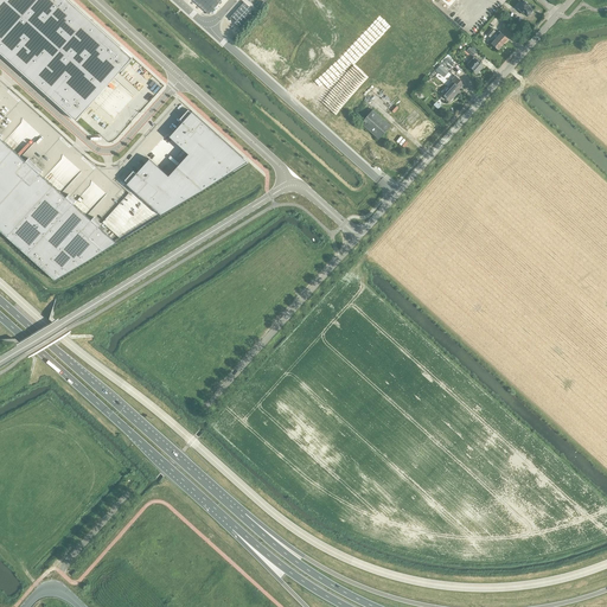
[(0,0),(0,52),(76,121),(91,103),(116,75),(132,57),(68,0),(0,0)]
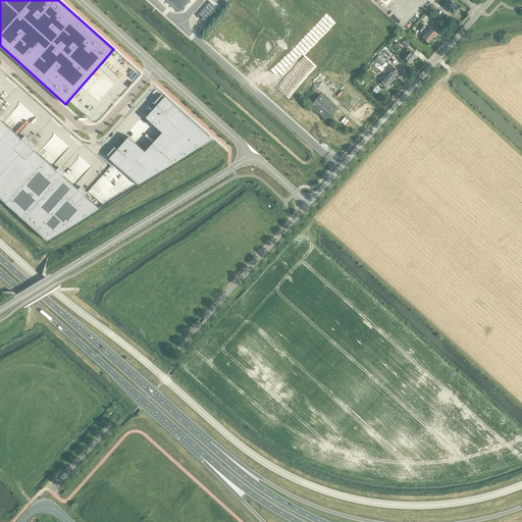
[(165,0),(179,12),(188,3),(190,0),(165,0)]
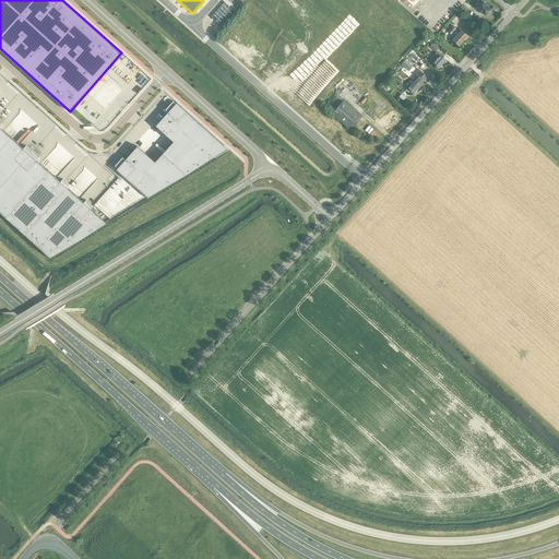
[(476,0),(482,3),(477,8),(486,15),(490,10),(486,6),(486,4),(482,0),(476,0)]
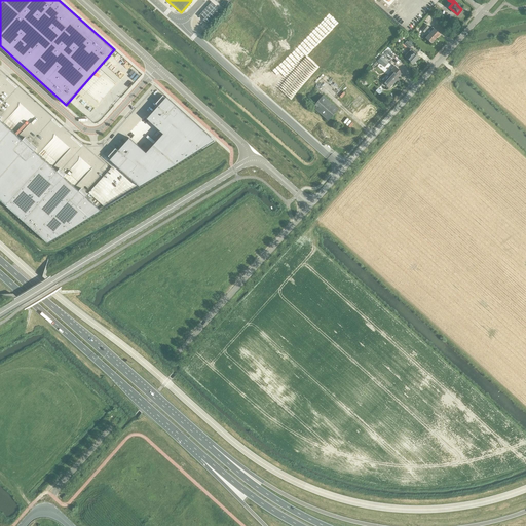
[(211,2),(198,15),(208,25),(221,10),(211,2)]
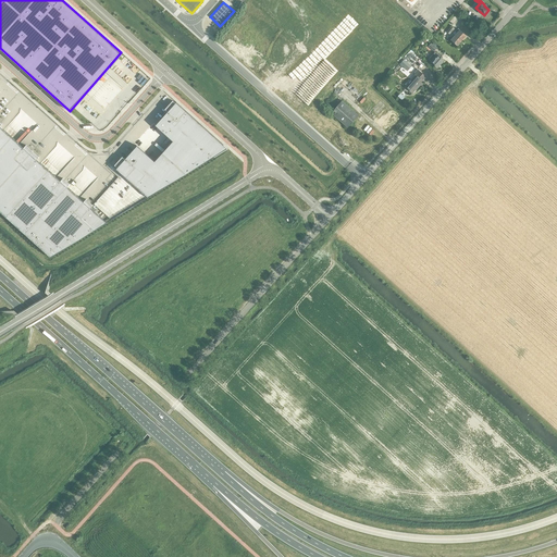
[(457,46),(466,36),(458,28),(456,31),(457,32),(450,39),(457,46)]
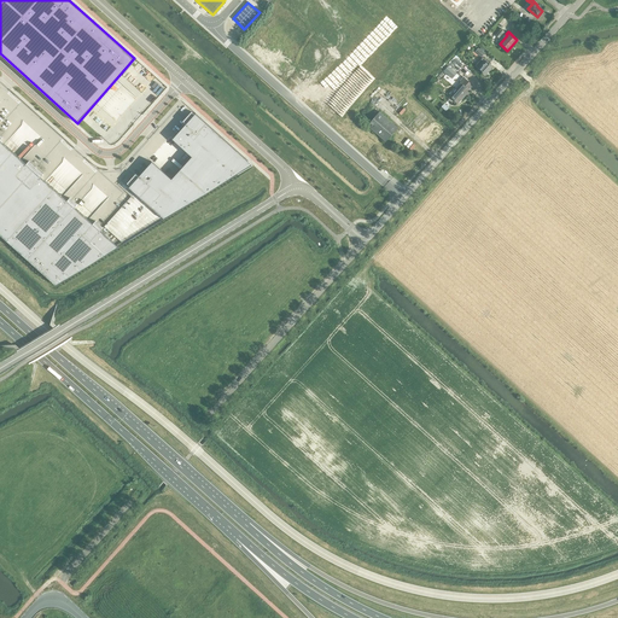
[(485,75),(493,66),(487,62),(485,62),(482,58),(481,62),(483,64),(478,70),(485,75)]
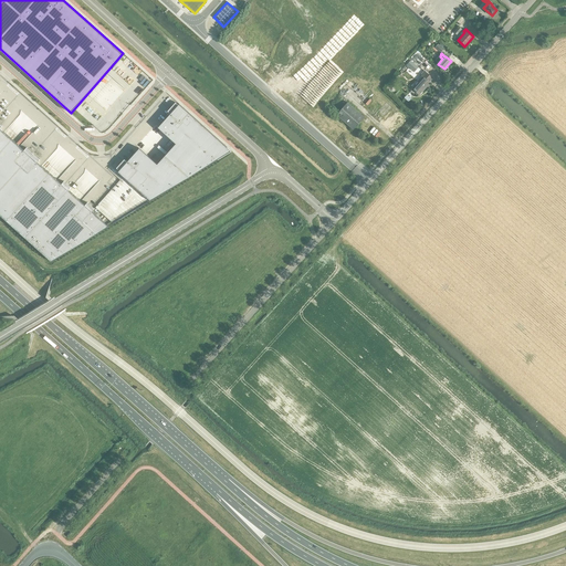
[(413,72),(418,67),(410,60),(406,64),(413,72)]
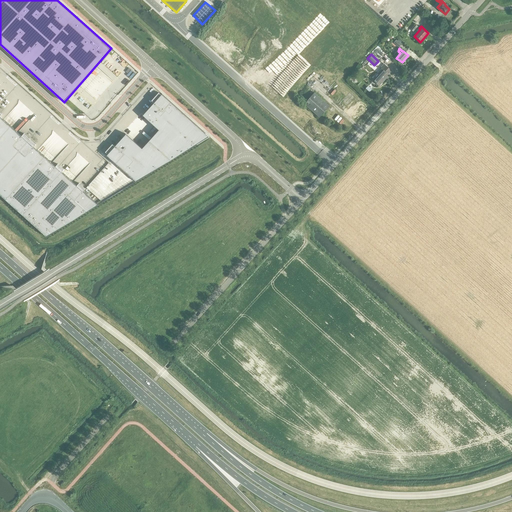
[(388,74),(391,71),(384,64),(380,68),(383,70),(373,80),(379,86),(389,75),(388,74)]
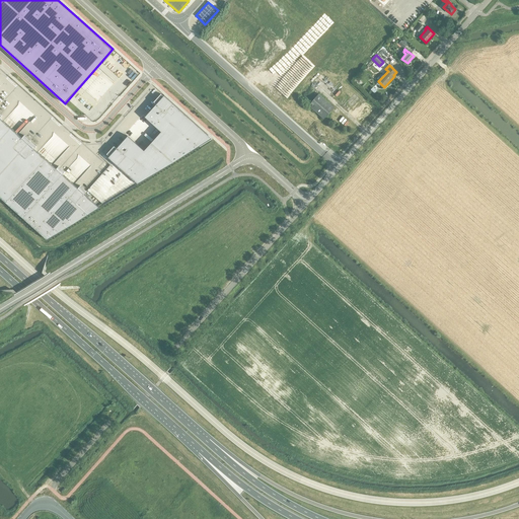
[(109,156),(108,157),(138,183),(212,138),(164,95),(163,96),(160,94),(153,101),(156,104),(145,117),(161,132),(144,150),(128,136),(117,148),(114,146),(106,154),(109,156)]
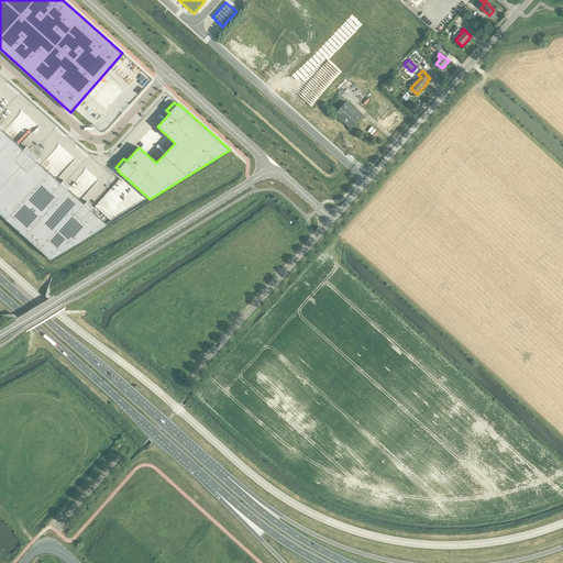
[(351,129),(362,117),(345,102),(334,114),(351,129)]
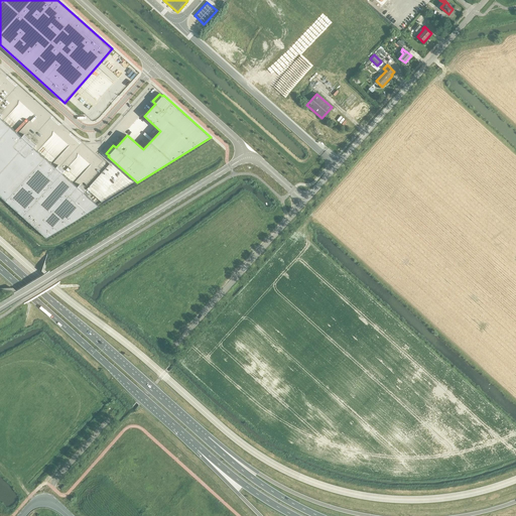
[(0,196),(46,239),(99,207),(85,194),(87,191),(81,185),(79,187),(74,183),(63,173),(65,171),(59,166),(57,168),(52,164),(37,151),(35,148),(37,146),(25,135),(23,138),(18,133),(4,120),(1,118),(3,116),(0,113),(0,196)]
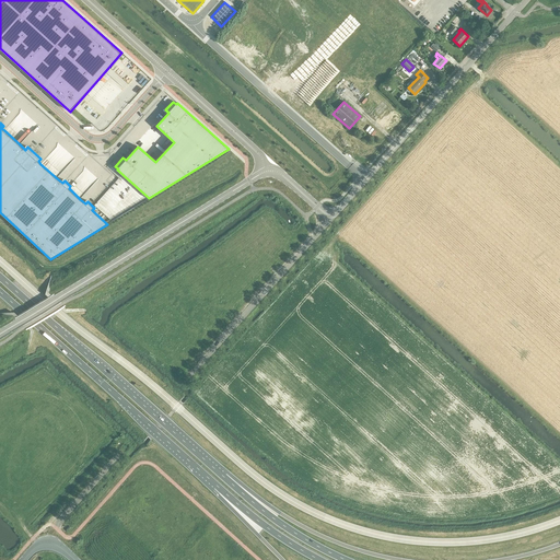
[(22,137),(9,125),(4,129),(20,143),(22,140),(20,139),(22,137)]
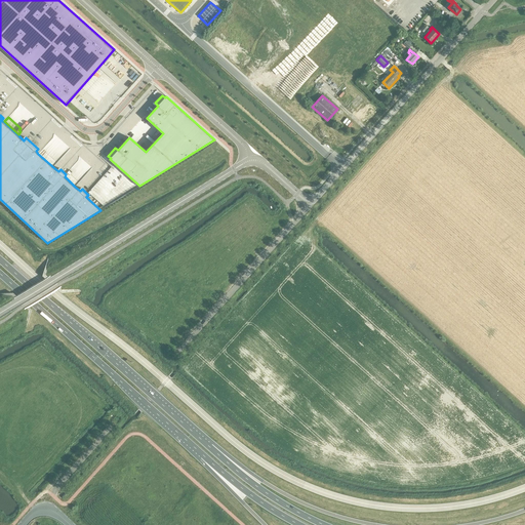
[(104,155),(103,154),(102,156),(101,157),(112,167),(109,170),(88,193),(105,207),(138,187),(104,155)]
